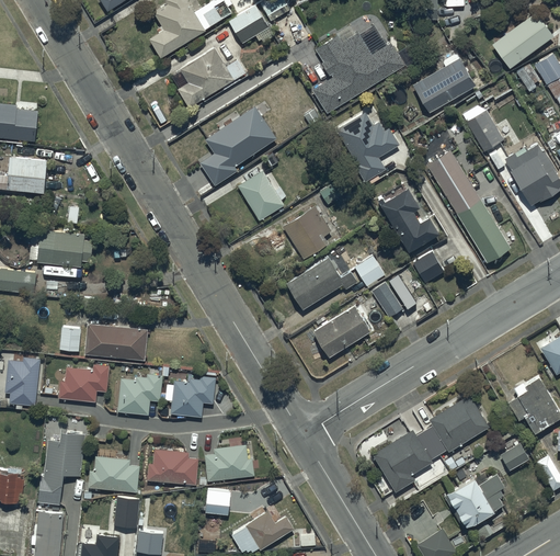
[(99,0),(106,11),(125,0),(99,0)]
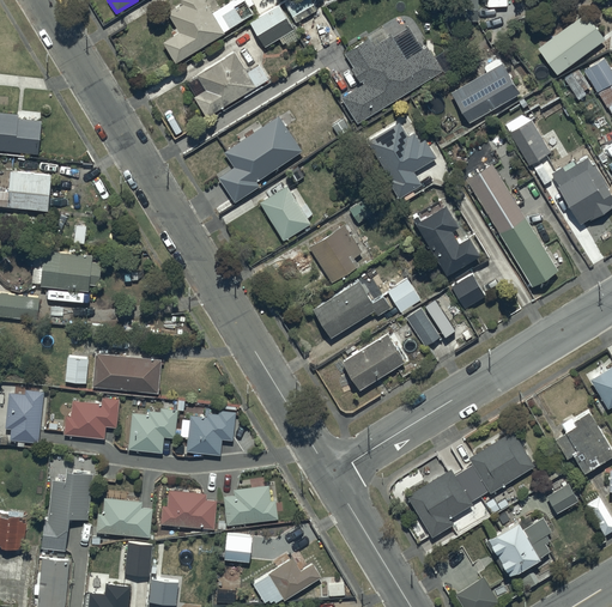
[(204,0),(180,0),(182,5),(169,12),(177,28),(170,32),(173,37),(163,42),(174,62),(225,34),(224,31),(252,16),(248,8),(253,6),(249,0),(235,0),(212,13),(204,0)]
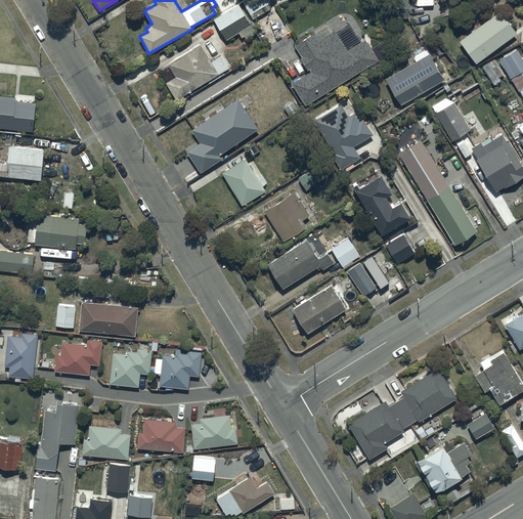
[(264,0),(250,0),(243,4),(252,20),(270,10),(264,0)]
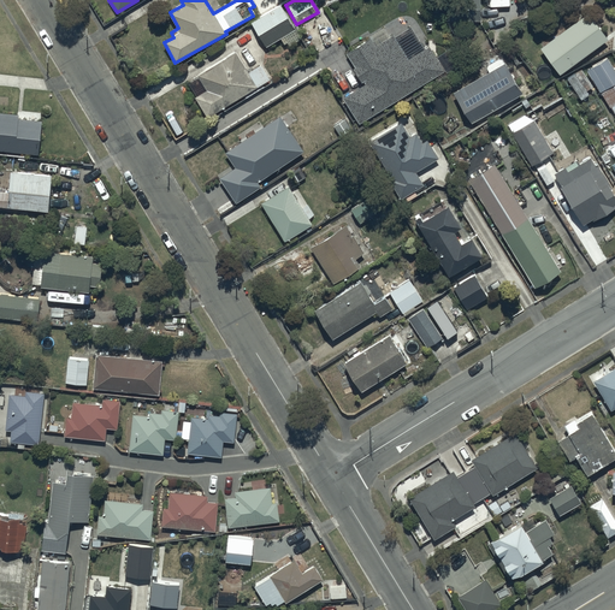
[(281,5),(250,23),(266,47),(295,29),(281,5)]
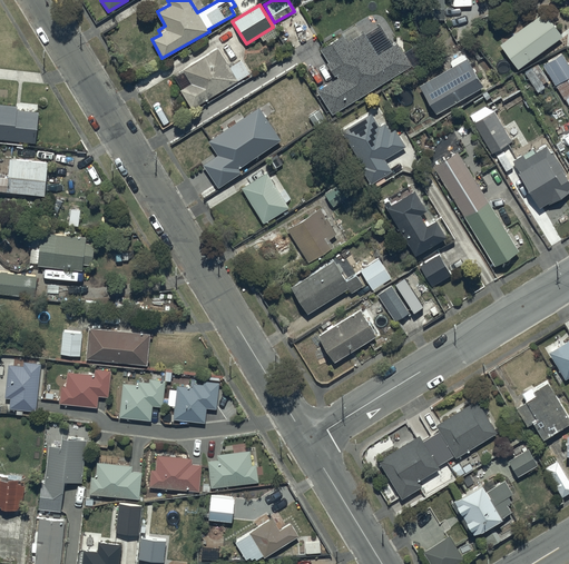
[(562,37),(545,13),(500,46),(518,69),(562,37)]
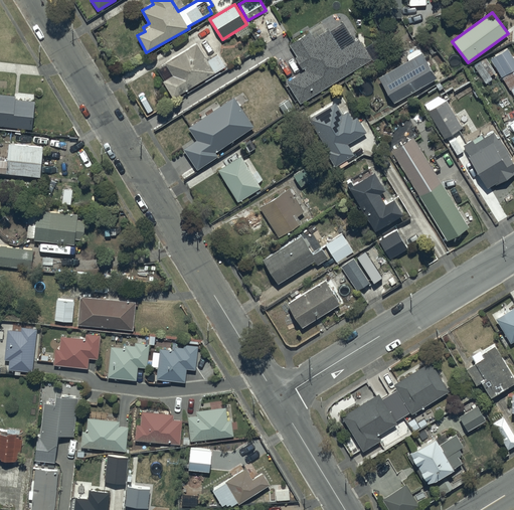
[(381,39),(365,48),(360,40),(341,50),(330,30),(313,39),(309,34),(289,45),(303,72),(287,81),(301,106),(372,61),(388,52),(381,39)]
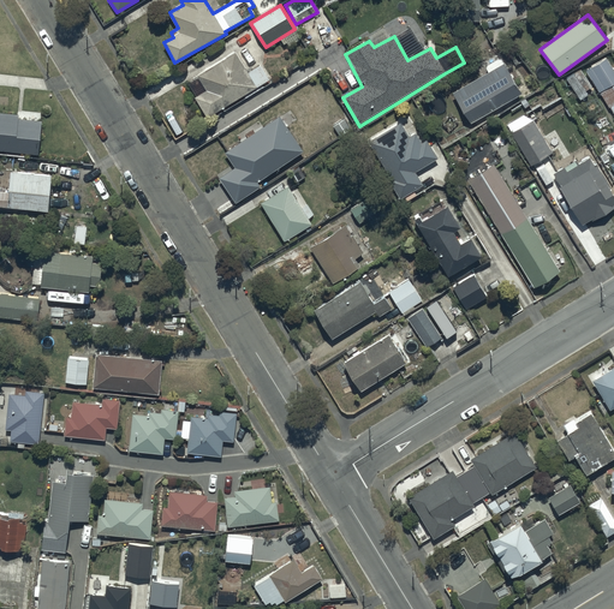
[(198,78),(189,84),(196,96),(195,97),(206,118),(269,81),(261,66),(248,73),(236,53),(198,75),(197,76),(198,78)]
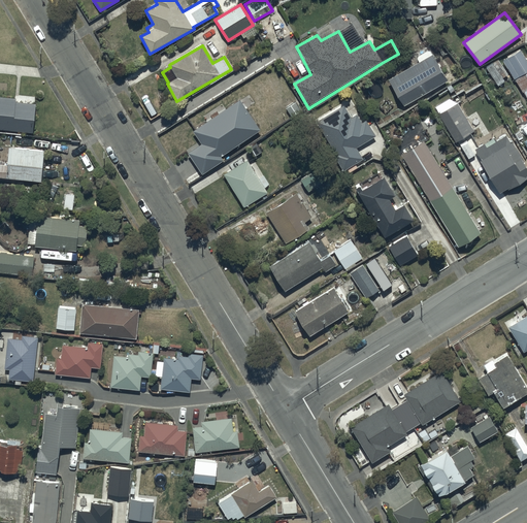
[(418,64),(389,79),(403,107),(449,83),(431,48),(415,58),(418,64)]
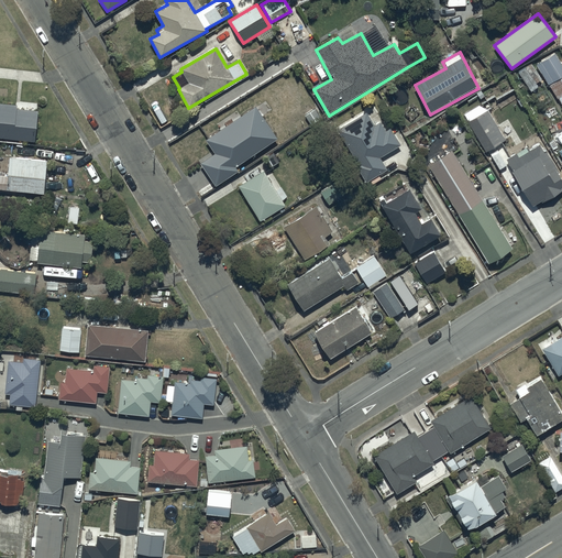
[(561,66),(554,54),(537,65),(549,85),(561,76),(561,66)]
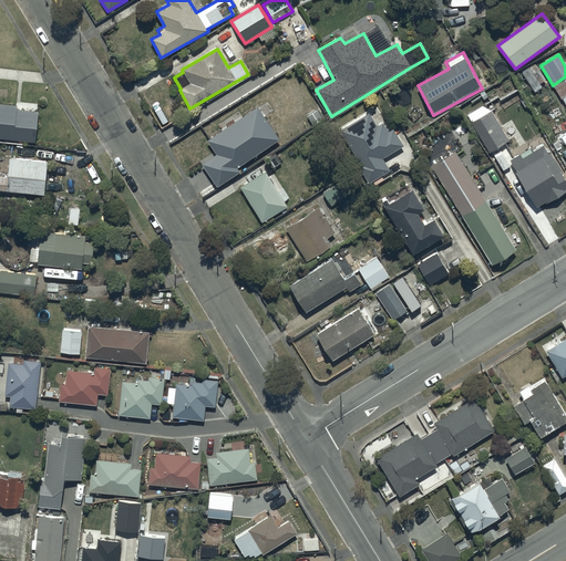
[(530,76),(524,79),(528,90),(534,86),(536,91),(545,86),(539,75),(531,80),(530,76)]
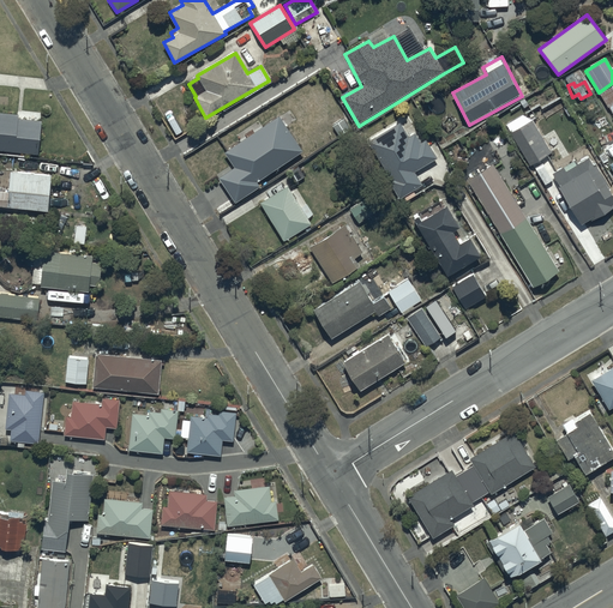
[(612,85),(600,94),(612,115),(612,85)]
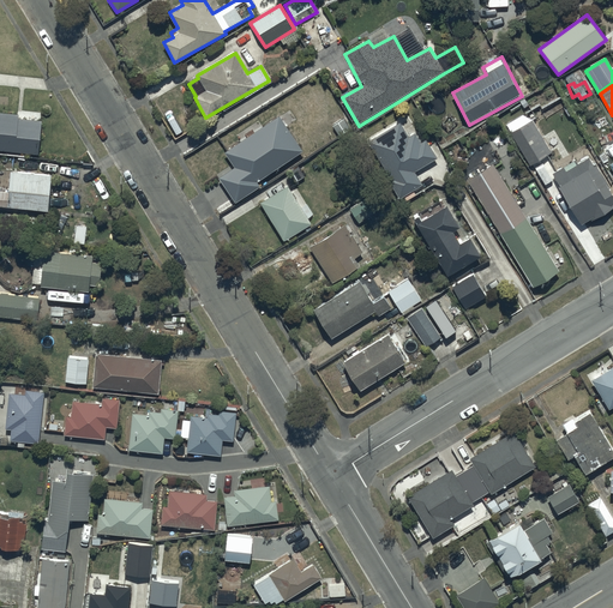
[(20,115),(0,113),(0,151),(40,155),(42,122),(20,120),(20,115)]
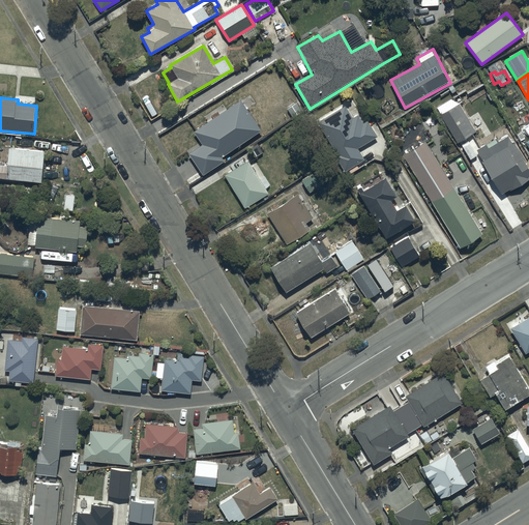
[(240,100),(193,132),(202,146),(188,154),(203,176),(225,162),(222,156),(260,130),(240,100)]
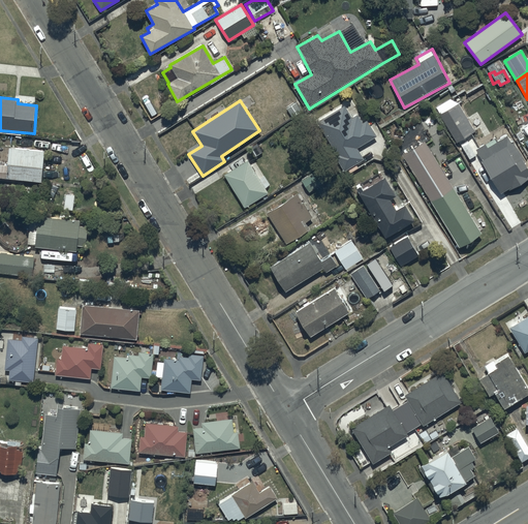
[(449,101),(433,112),(437,118),(440,116),(457,143),(474,132),(458,104),(449,101)]
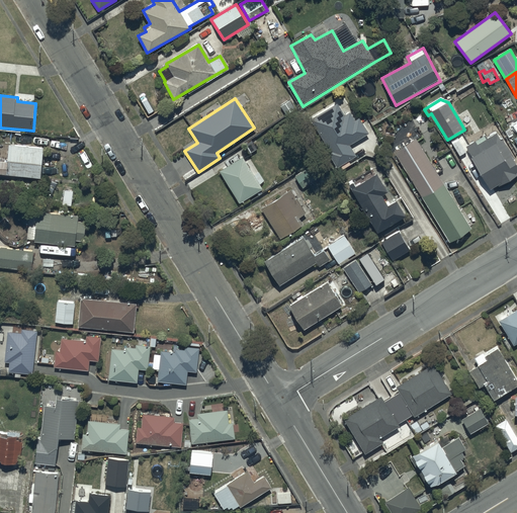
[(338,104),(312,120),(338,167),(355,157),(349,146),(368,135),(359,117),(354,120),(350,113),(345,116),(338,104)]
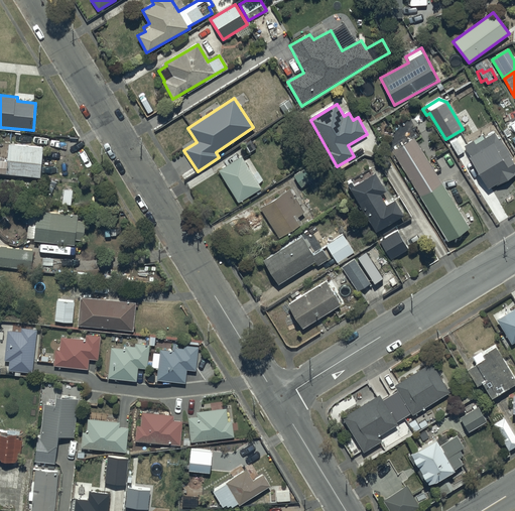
[(464,146),(465,148),(490,188),(514,172),(514,163),(496,132),(486,138),(483,135),(464,146)]
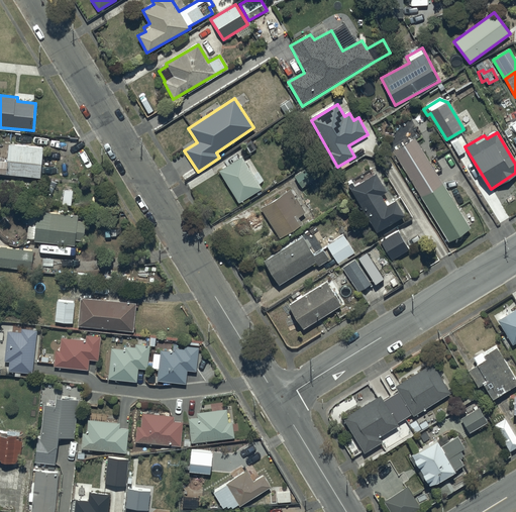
[(415,137),(394,150),(448,241),(470,228),(415,137)]
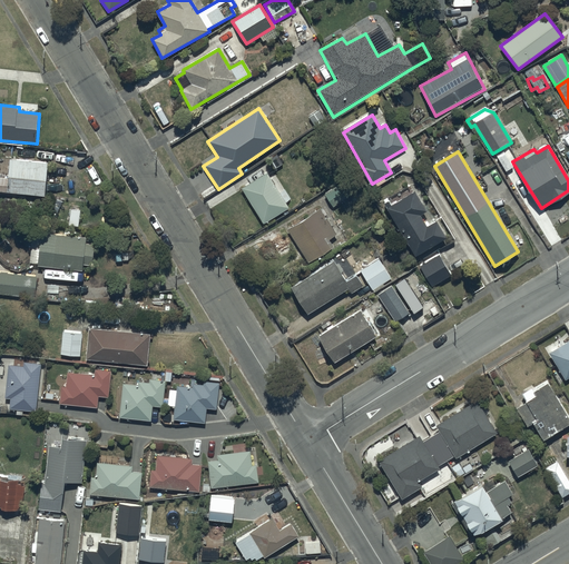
[(10,164),(0,164),(0,191),(46,196),(49,161),(10,159),(10,164)]
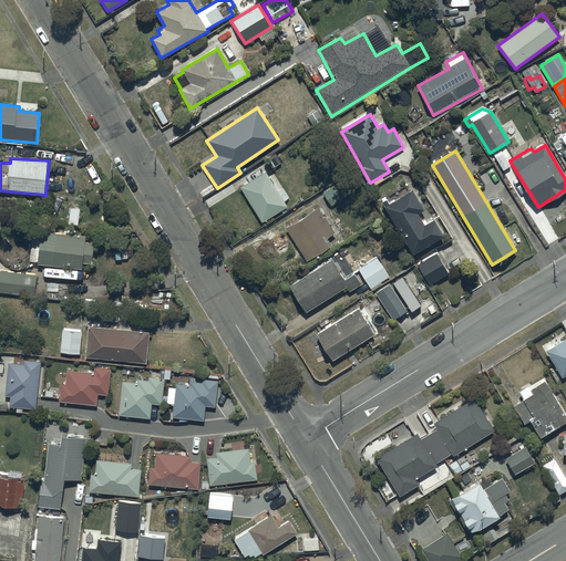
[(266,172),(239,187),(261,222),(287,206),(266,172)]
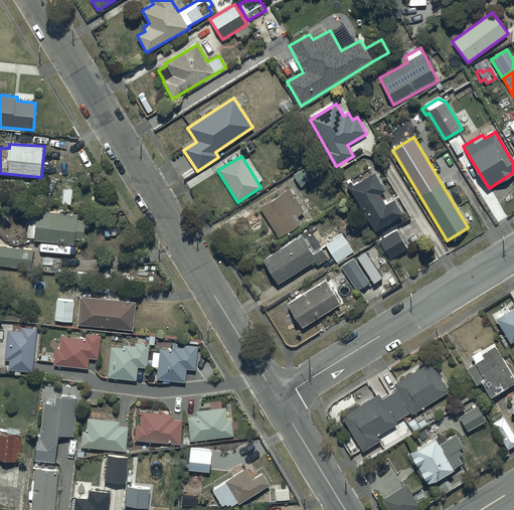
[(310,165),(292,176),(301,189),(318,179),(310,165)]
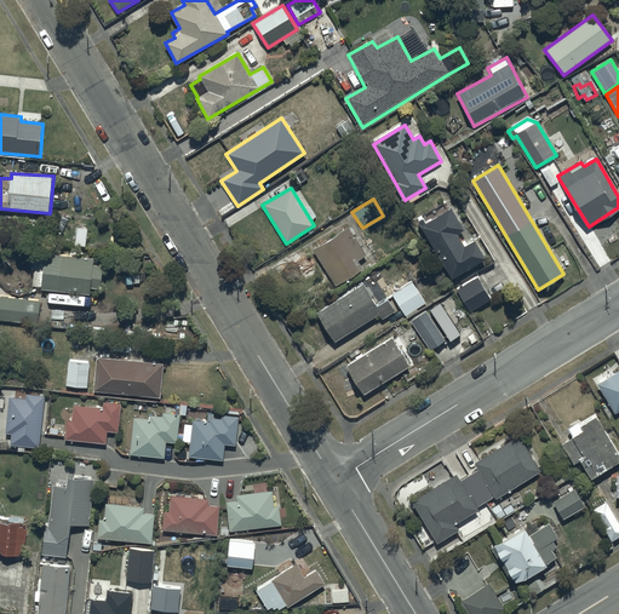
[(451,202),(418,223),(452,279),(487,258),(475,237),(464,244),(457,231),(465,227),(451,202)]
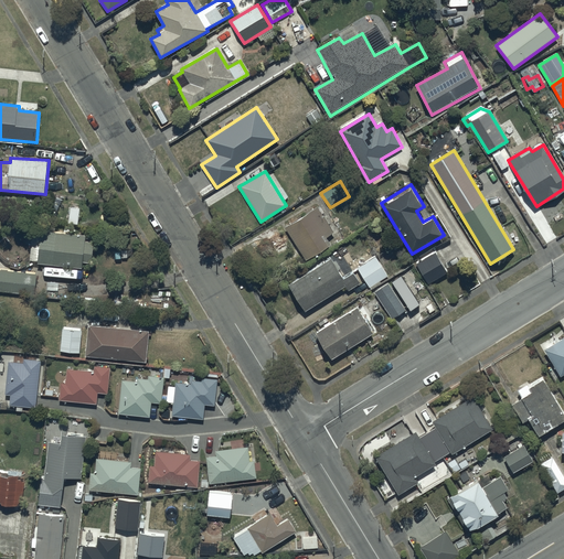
[(318,206),(284,226),(305,262),(332,246),(327,236),(333,233),(318,206)]
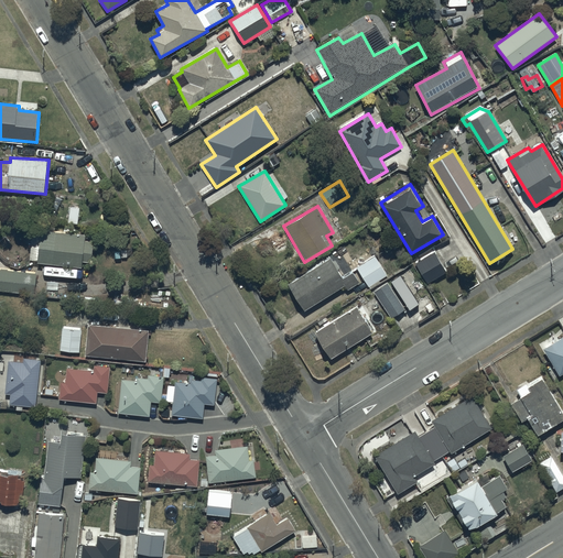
[(85,234),(42,231),(40,263),(83,266),(83,263),(91,263),(93,241),(84,241),(85,234)]
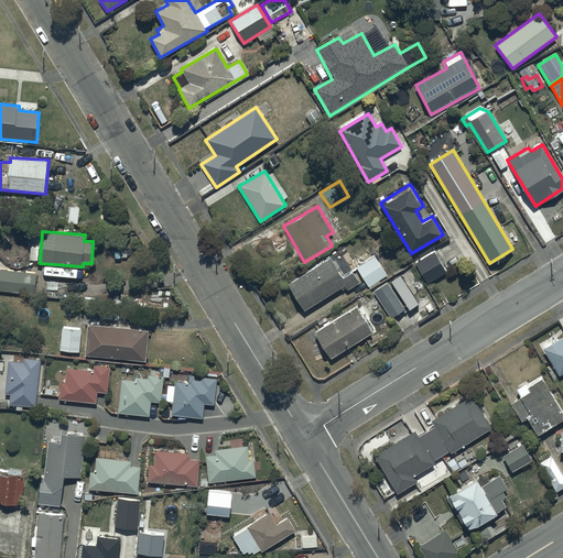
[(434,253),(417,264),(428,284),(445,273),(434,253)]
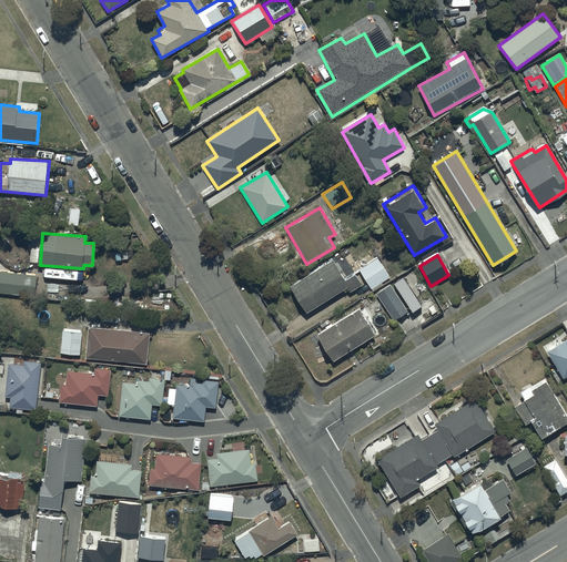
[(335,257),(290,284),(305,312),(346,287),(350,294),(363,286),(356,273),(347,277),(335,257)]
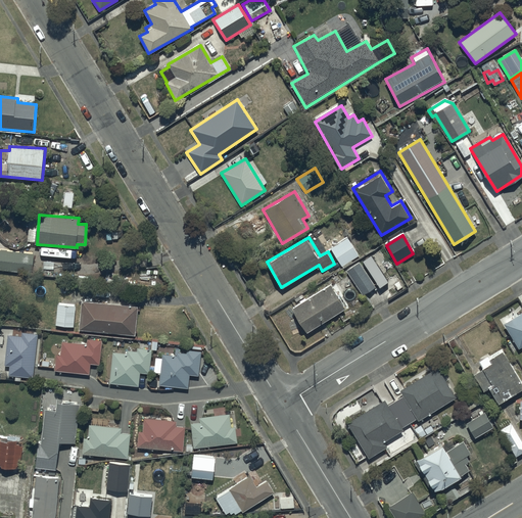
[(347,239),(330,248),(341,268),(359,257),(347,239)]
